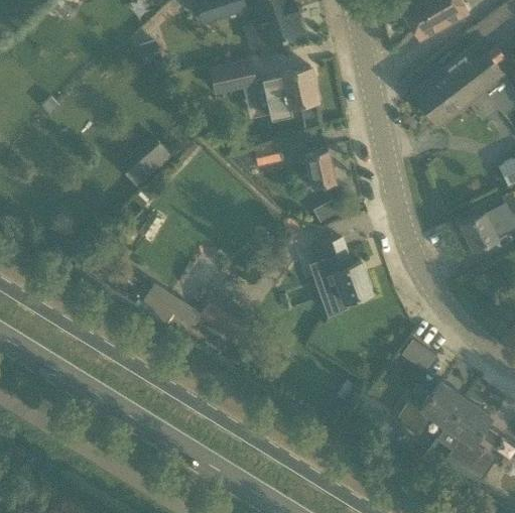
[(253,7),(265,44),(277,40),(281,44),(289,41),(291,36),(302,32),(296,15),(299,14),(298,12),(295,13),(293,5),(296,4),(295,2),(292,3),(291,0),(196,0),(204,24),(253,7)]
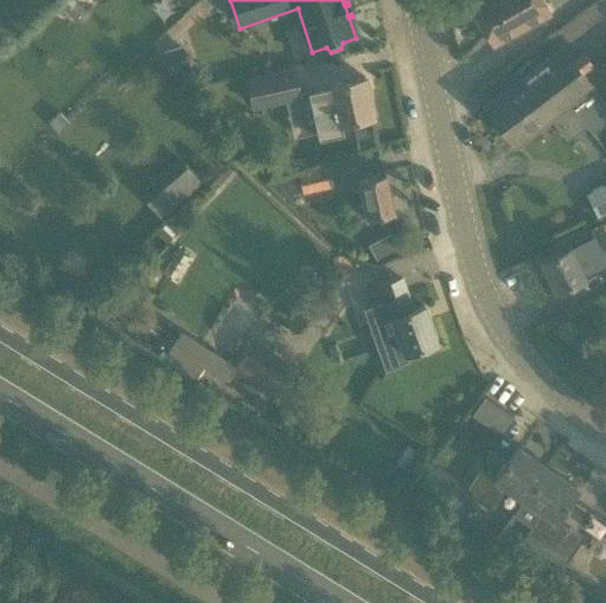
[(473,0),(467,4),(493,49),(552,17),(542,0),(473,0)]
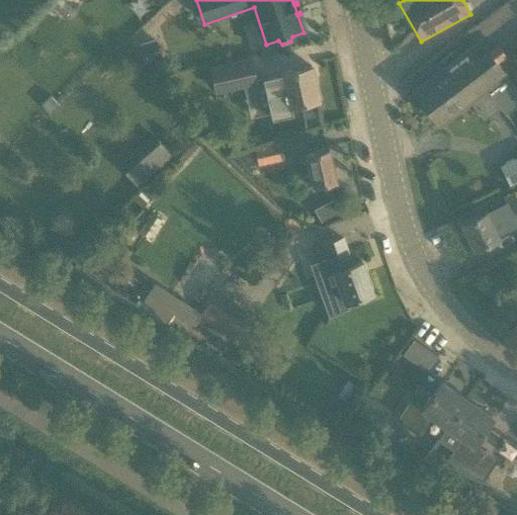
[(144,48),(140,49),(141,50),(146,66),(162,61),(157,44),(144,48)]
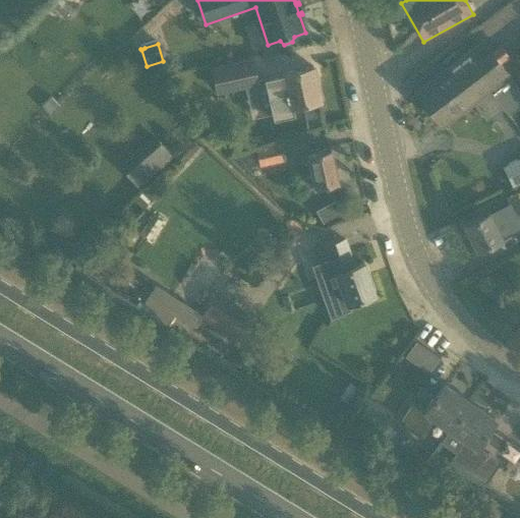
[(484,44),(450,70),(461,84),(476,73),(489,92),(488,92),(501,108),(517,96),(519,93),(518,89),(500,64),(505,61),(498,52),(493,56),(484,44)]
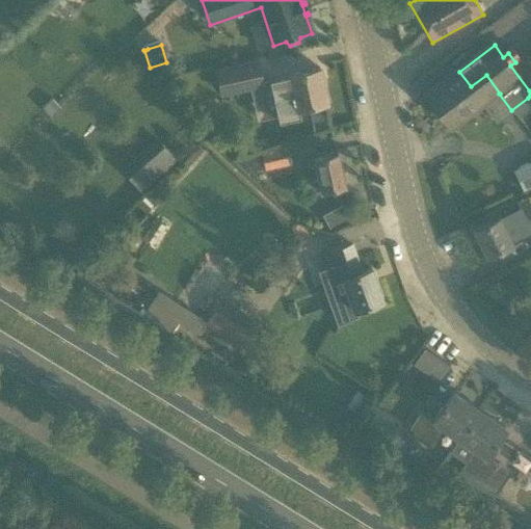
[(221,99),(265,89),(259,62),(216,72),(221,99)]
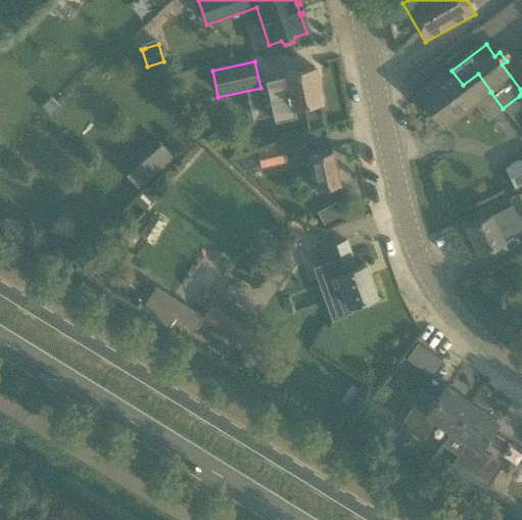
[(266,81),(273,113),(322,102),(315,69),(266,81)]
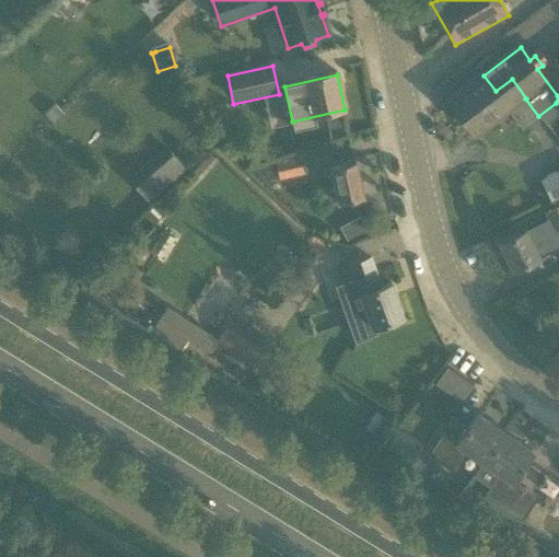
[(525,99),(526,99),(512,79),(496,91),(484,76),(449,103),(475,137),(525,99)]
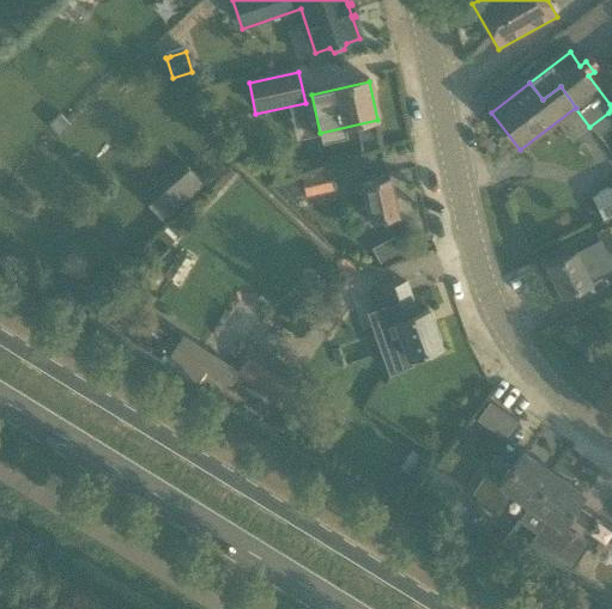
[(140,198),(161,220),(203,184),(182,162),(140,198)]
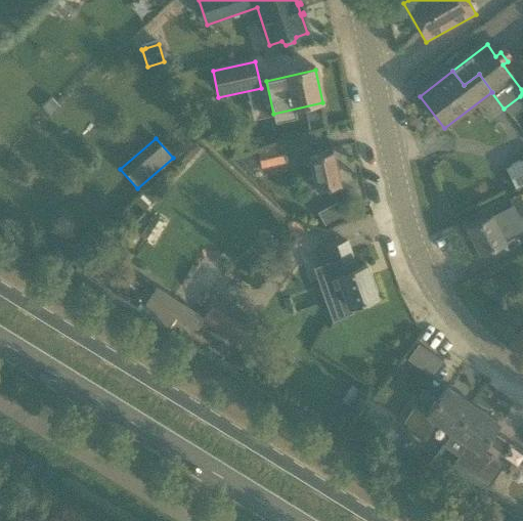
[(327,138),(305,143),(313,179),(298,183),(300,193),(316,190),(341,185),(334,152),(330,153),(327,138)]
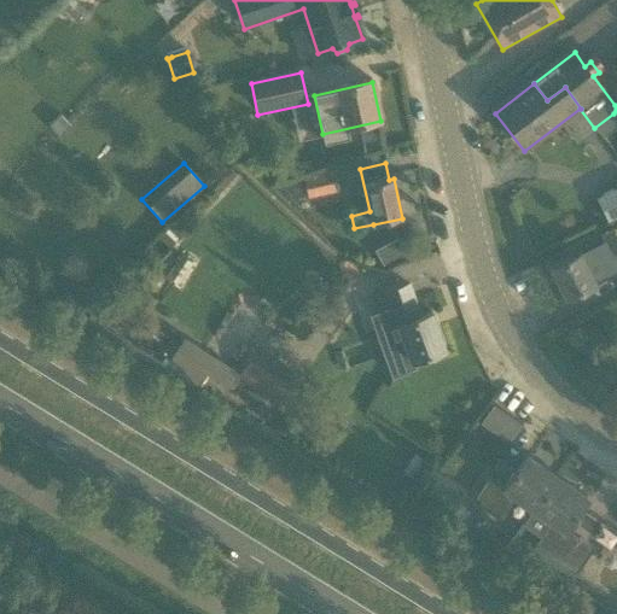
[(337,193),(333,175),(295,183),(298,196),(307,193),(308,199),(337,193)]
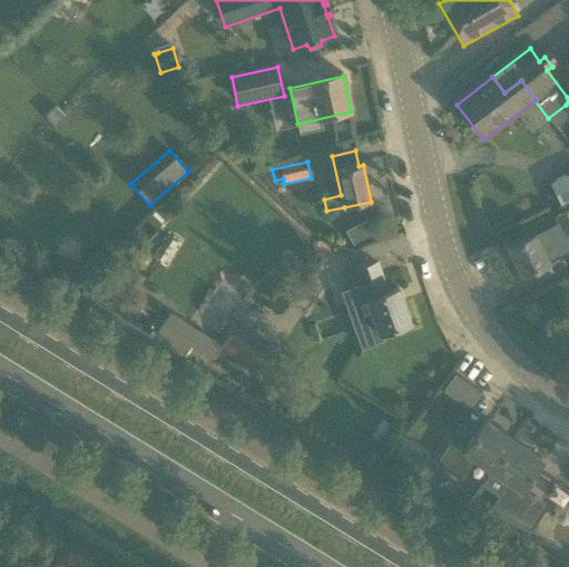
[(568,176),(551,185),(561,207),(568,204),(568,176)]
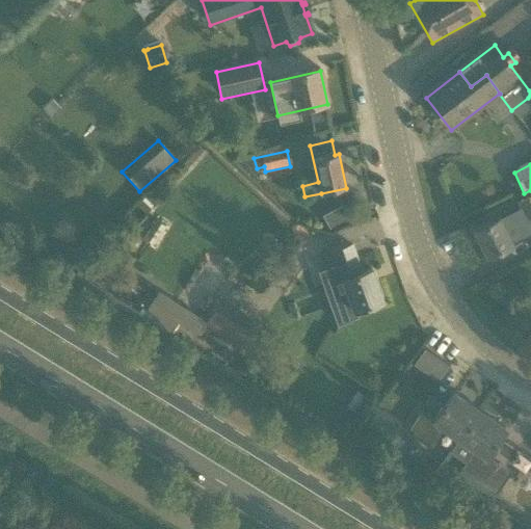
[(530,227),(523,210),(500,220),(476,232),(488,258),(512,246),(512,245),(530,236),(530,227)]
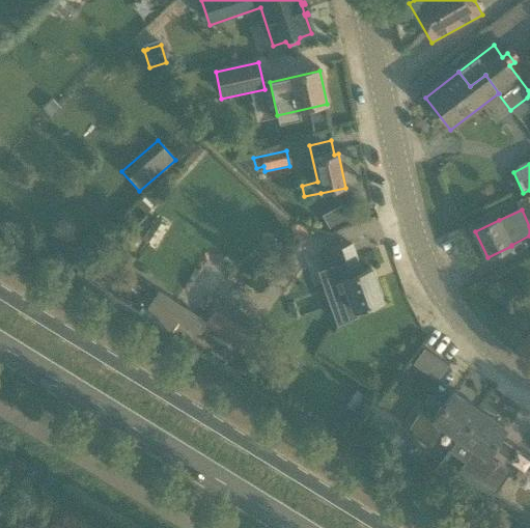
[(360,274),(351,247),(327,255),(331,269),(339,267),(344,280),(343,280),(349,295),(338,299),(330,302),(338,326),(358,320),(356,311),(383,302),(371,271),(360,274)]
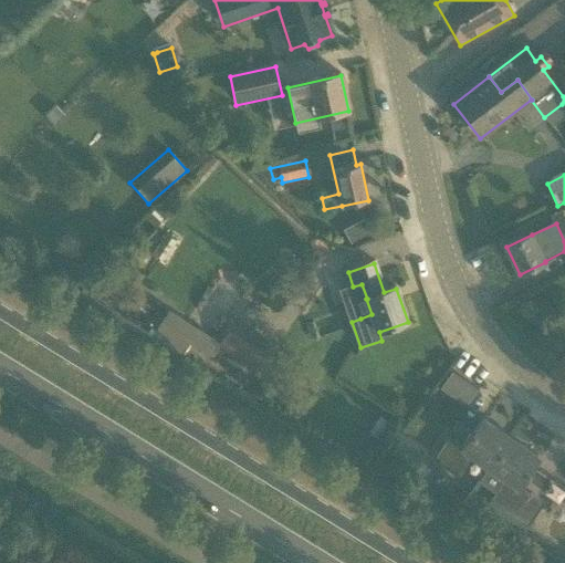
[(232,330),(226,342),(173,311),(160,332),(212,362),(220,348),(257,371),(269,350),(232,330)]
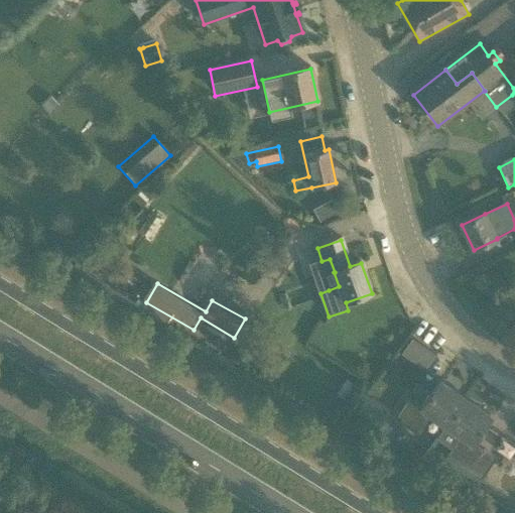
[(437,440),(466,400),(439,382),(421,408),(410,400),(395,421),(417,436),(431,417),(446,427),(437,440)]
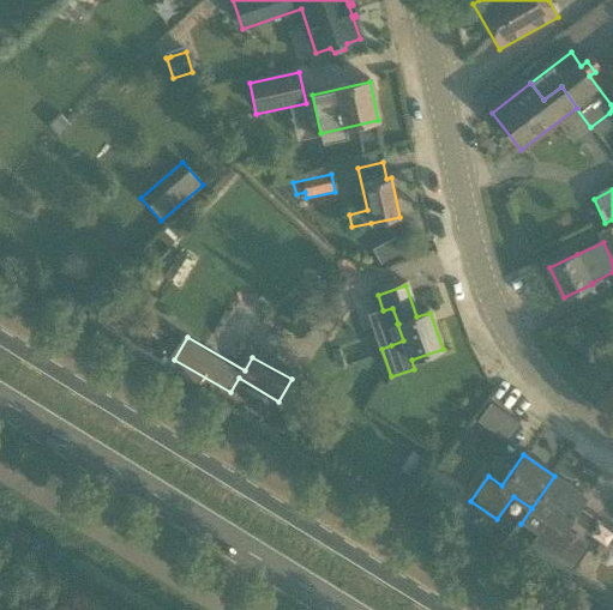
[(554,476),(521,524),(539,536),(533,543),(545,551),(542,555),(530,547),(523,557),(535,566),(533,569),(563,589),(592,548),(563,527),(584,496),(554,476)]
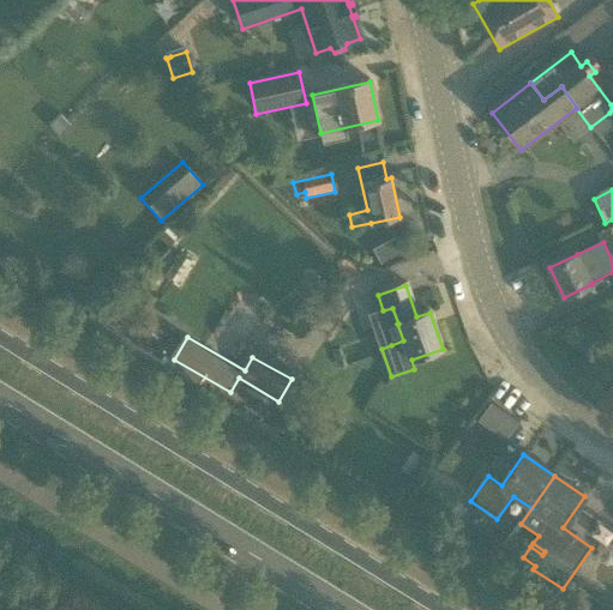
[(433,479),(425,494),(439,502),(448,489),(433,479)]
